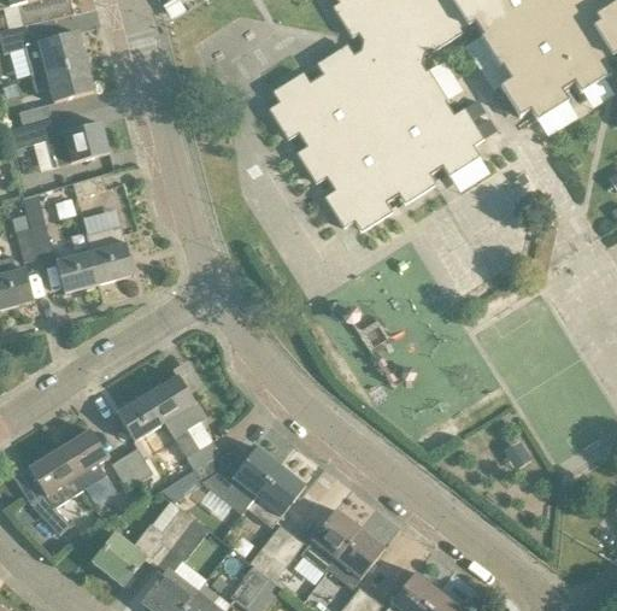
[(0,0),(0,7),(4,7),(10,6),(10,7),(21,6),(24,24),(39,21),(72,13),(69,0),(0,0)]
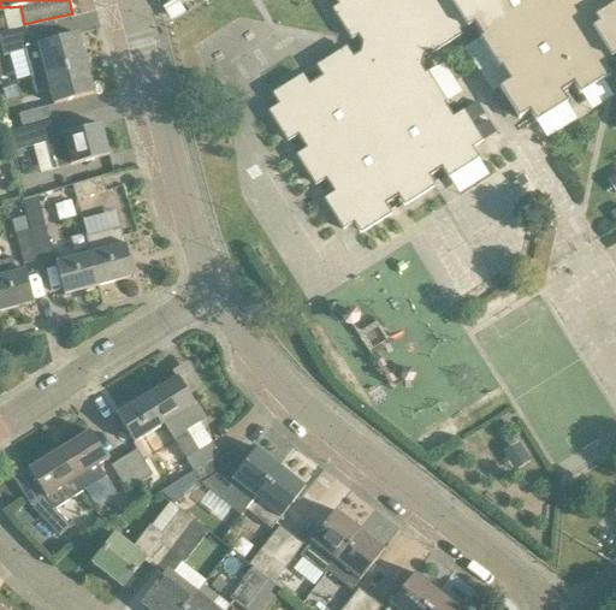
[(338,0),(339,3),(333,7),(353,36),(357,33),(362,40),(357,42),(361,47),(359,48),(360,51),(354,54),(347,43),(317,64),(323,73),(309,82),(303,72),(273,92),(280,102),(268,110),(288,140),(298,132),(308,147),(297,153),(317,182),(326,176),(335,189),(324,196),(343,226),(355,218),(362,230),(391,211),(386,201),(398,193),(404,202),(434,182),(428,173),(443,165),(449,173),(479,154),(473,146),(483,138),(462,108),(454,114),(445,101),(448,99),(427,70),(425,71),(421,65),(424,63),(419,57),(430,48),(432,51),(469,25),(468,24),(473,21),(481,34),(479,36),(498,66),(502,64),(511,78),(501,86),(519,114),(531,107),(538,119),(568,100),(561,89),(574,81),(581,90),(611,72),(604,60),(615,53),(615,0),(338,0)]
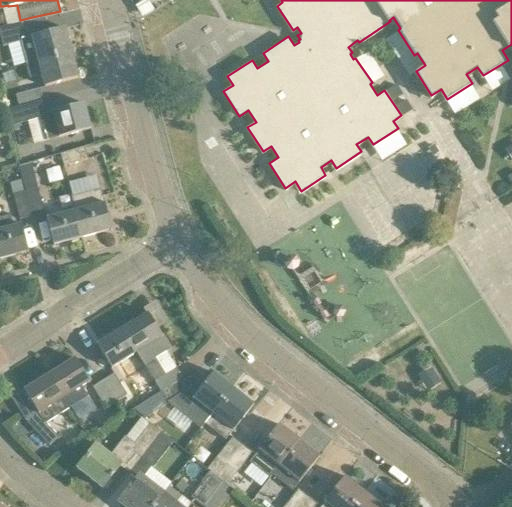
[(26,62),(71,50),(64,25),(36,32),(32,17),(20,20),(7,23),(0,25),(0,32),(3,44),(20,40),(25,60),(26,62)]
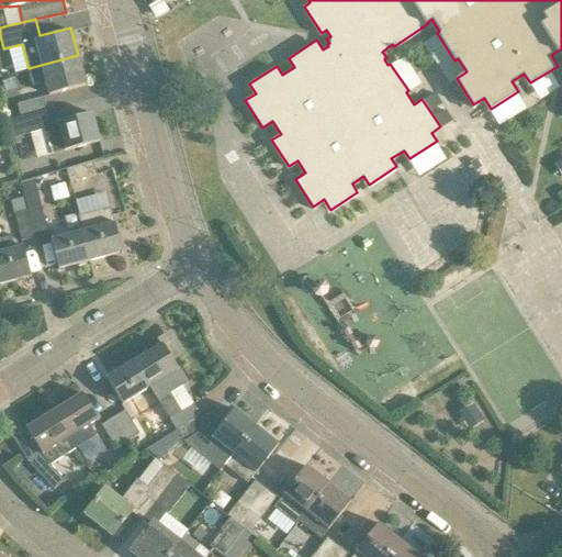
[(78,55),(29,68),(32,84),(46,79),(49,92),(85,82),(78,55)]
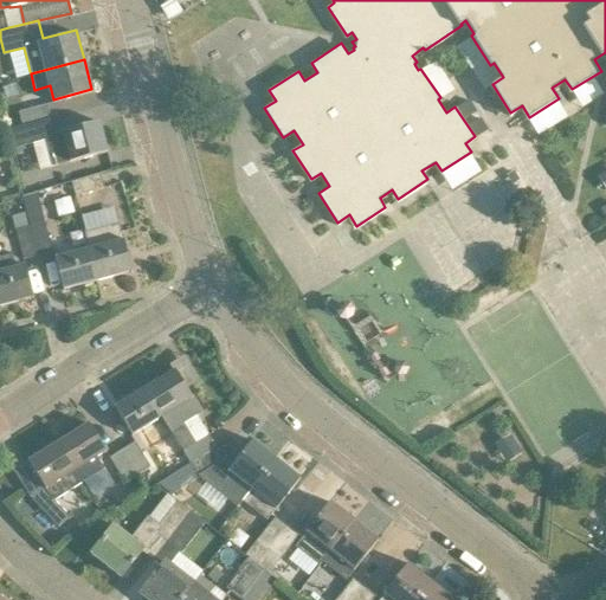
[(46,102),(19,109),(23,123),(50,116),(46,102)]
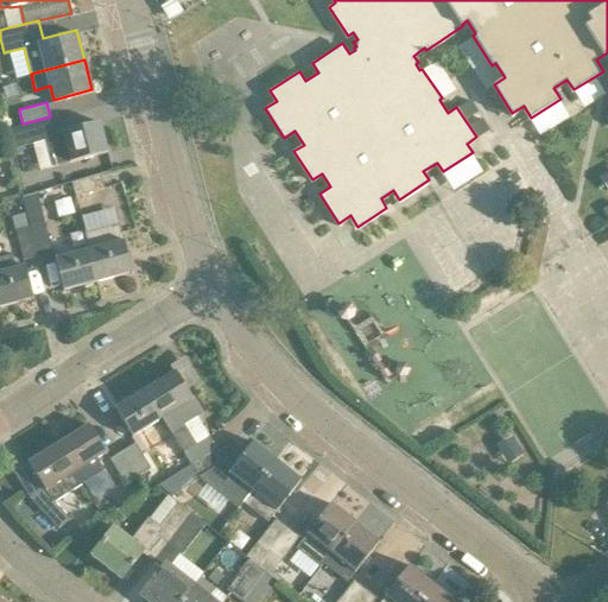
[(23,124),(12,126),(2,128),(6,143),(44,133),(52,164),(108,150),(100,119),(54,131),(50,116),(23,124)]
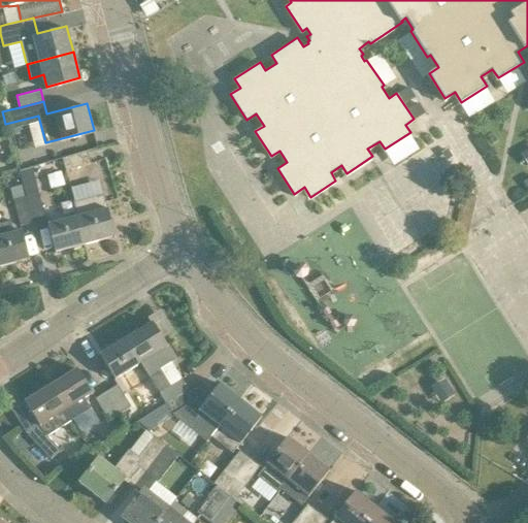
[(87,149),(66,154),(62,155),(66,167),(90,161),(87,149)]
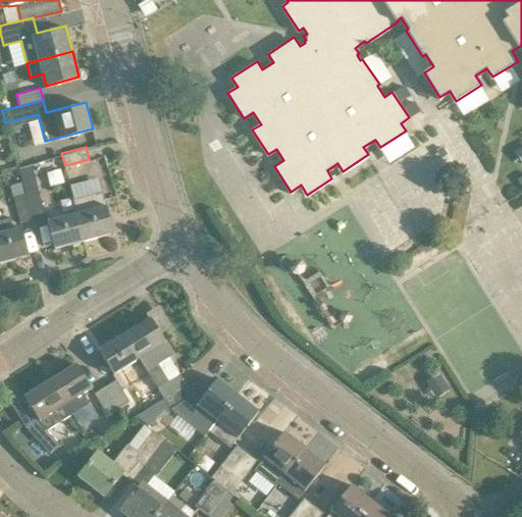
[(27,193),(39,190),(33,164),(20,166),(27,193)]
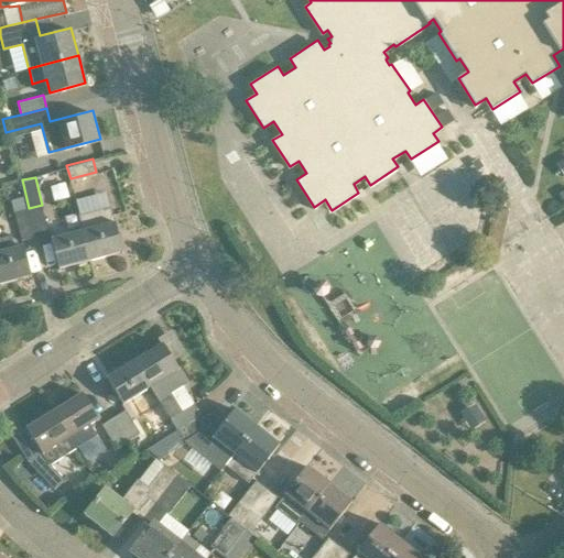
[(29,208),(35,234),(49,231),(42,205),(29,208)]
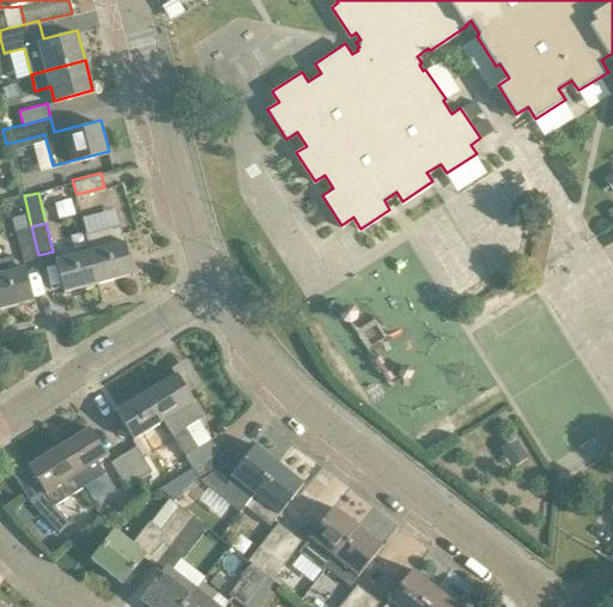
[(89,248),(98,283),(133,273),(120,223),(119,223),(85,231),(90,248),(89,248)]
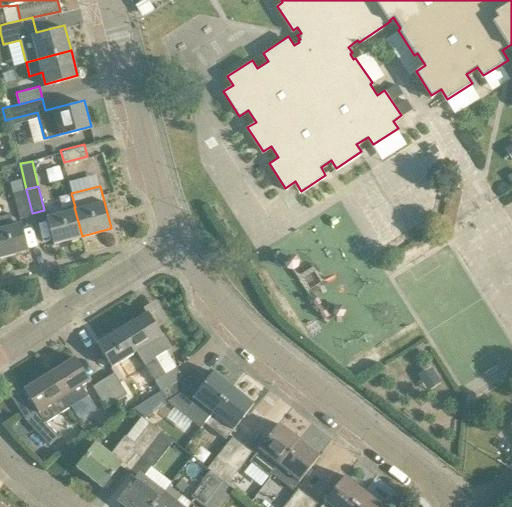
[(20,216),(32,213),(26,189),(14,192),(20,216)]
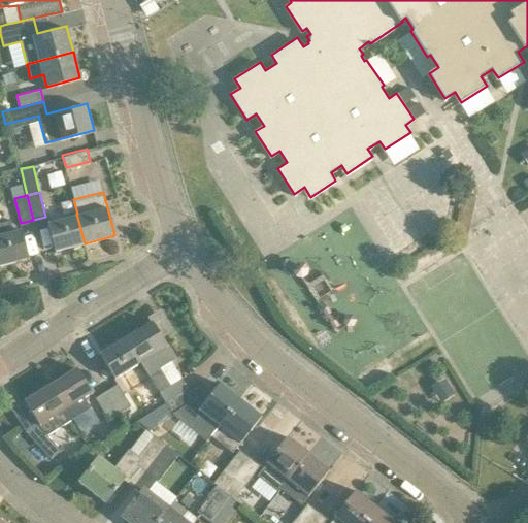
[(55,251),(85,243),(76,214),(46,222),(55,251)]
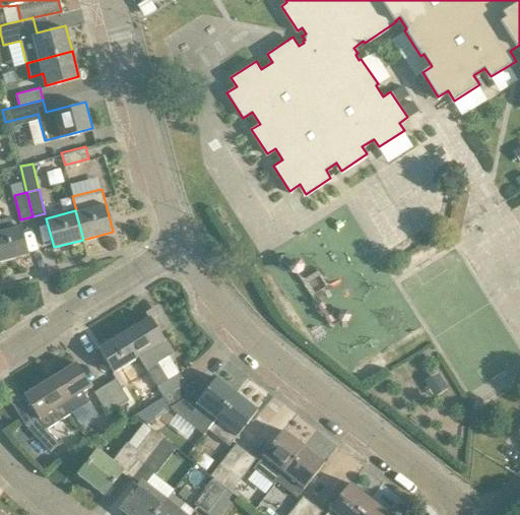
[(0,217),(0,260),(28,254),(20,224),(12,227),(9,215),(0,217)]
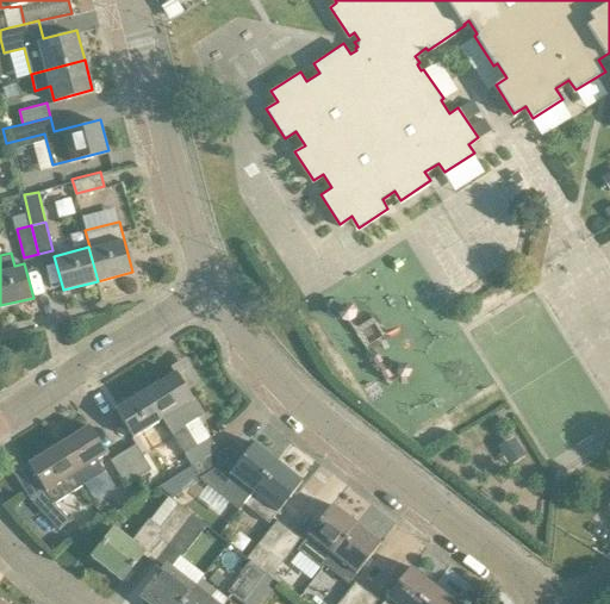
[(192,462),(217,447),(209,435),(197,442),(185,423),(201,412),(175,369),(144,388),(162,417),(163,416),(192,462)]
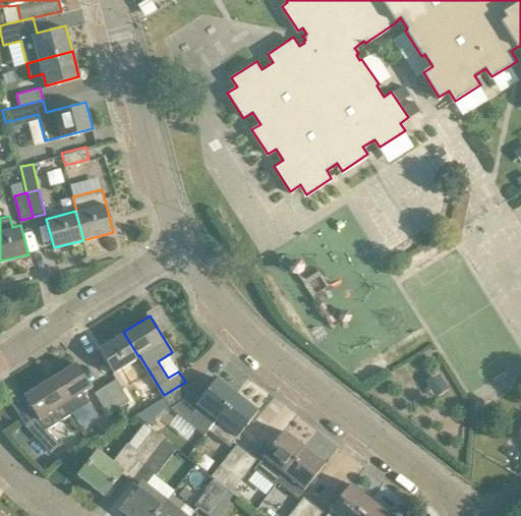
[(113,373),(138,356),(123,332),(98,348),(113,373)]
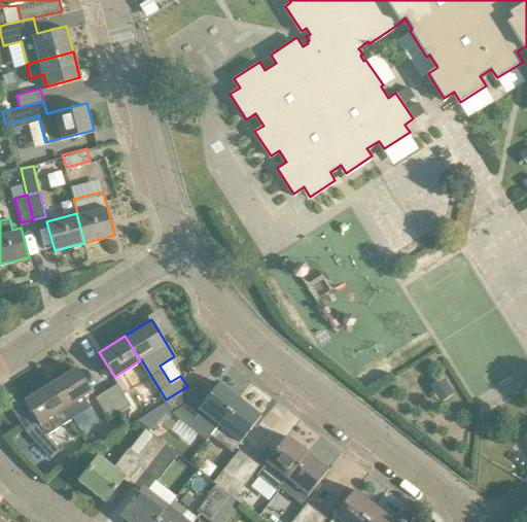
[(49,382),(71,417),(73,416),(74,417),(90,407),(89,406),(91,405),(84,395),(92,391),(76,366),(49,382)]
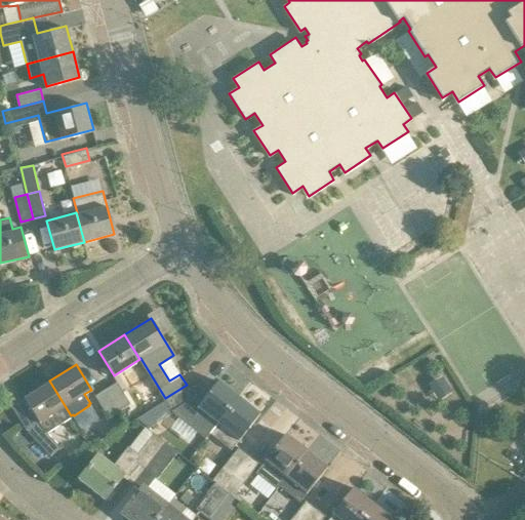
[(210,432),(239,395),(217,378),(201,400),(195,395),(193,396),(187,385),(165,398),(171,409),(206,437),(210,432)]
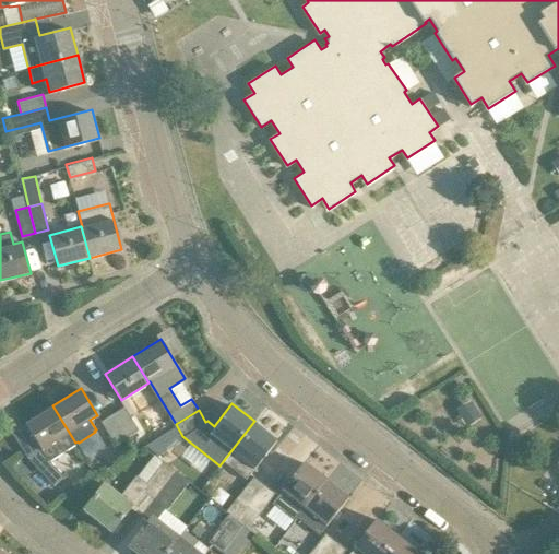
[(49,459),(75,443),(52,405),(25,423),(42,450),(42,449),(45,455),(34,464),(54,484),(63,474),(49,459)]
